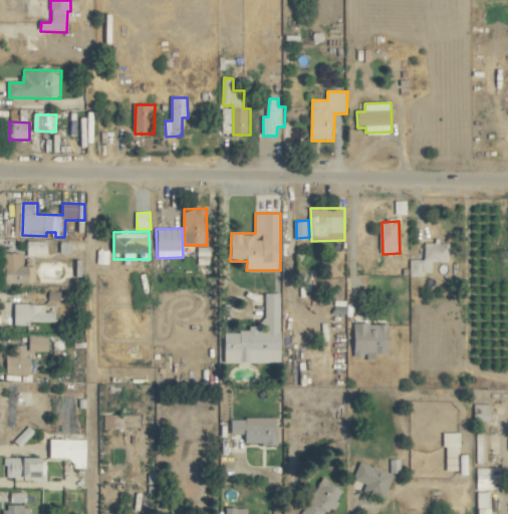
[(50,241),(29,241),(29,256),(50,256),(50,241)]
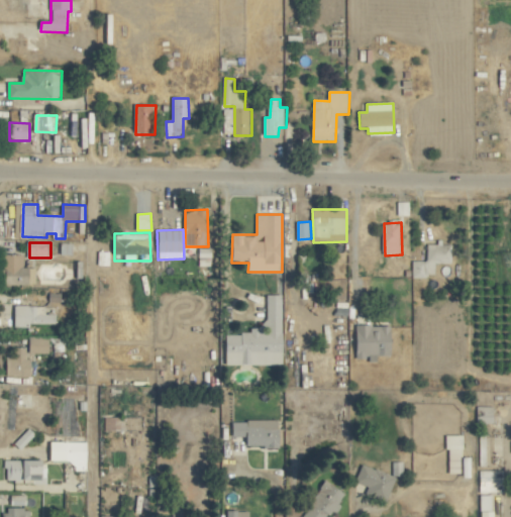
[(413,278),(428,278),(428,275),(437,275),(437,264),(452,264),(452,244),(428,244),(428,261),(414,261),(413,278)]
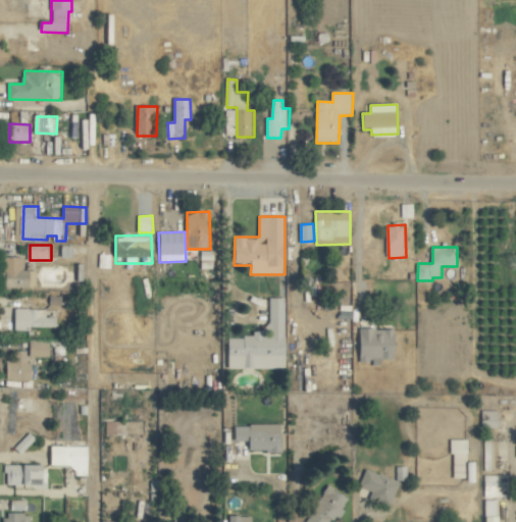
[(37,288),(38,270),(24,270),(26,257),(3,256),(2,286),(37,288)]
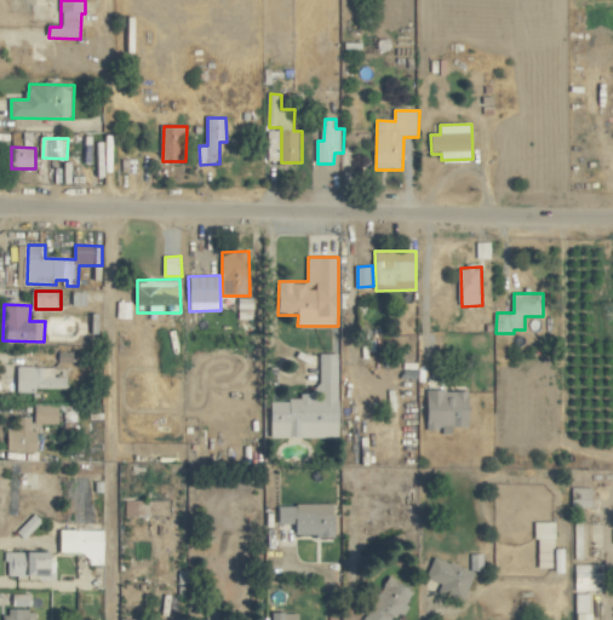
[(339,354),(322,354),(321,400),(311,400),(311,394),(301,394),(301,401),(270,400),(270,437),(339,438),(339,354)]
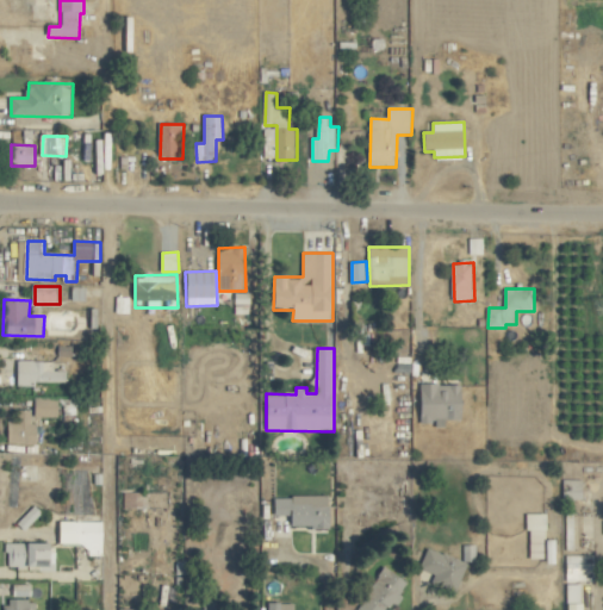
[(67,384),(67,371),(55,371),(55,361),(18,360),(17,383),(67,384)]
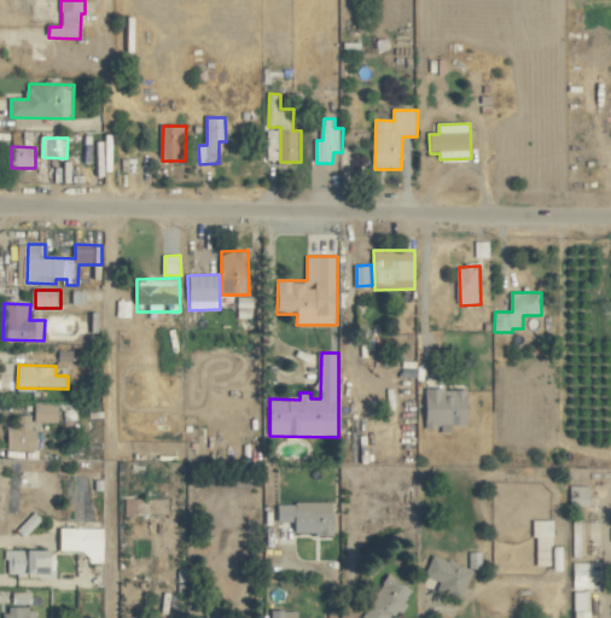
[(426,430),(453,430),(453,425),(470,425),(469,389),(425,390),(426,430)]
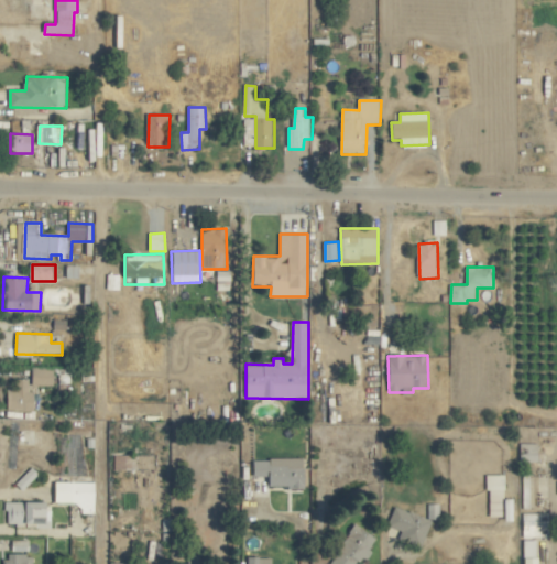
[(55,386),(56,367),(33,367),(33,386),(55,386)]
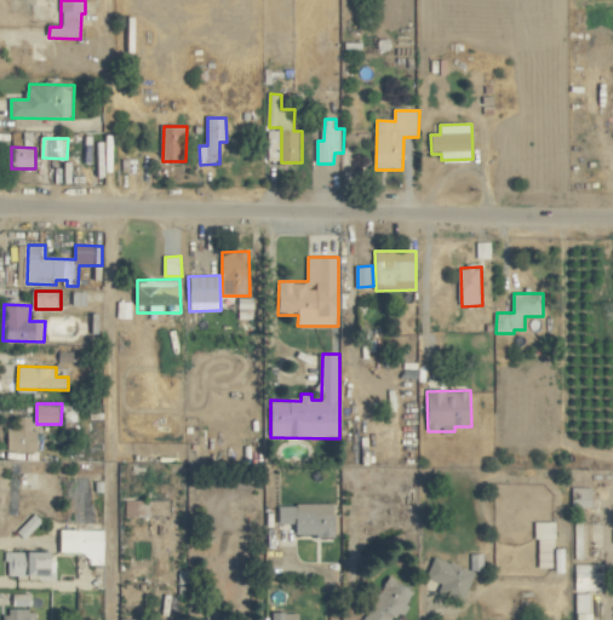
[(38,417),(19,415),(19,426),(11,426),(10,452),(38,452),(38,417)]
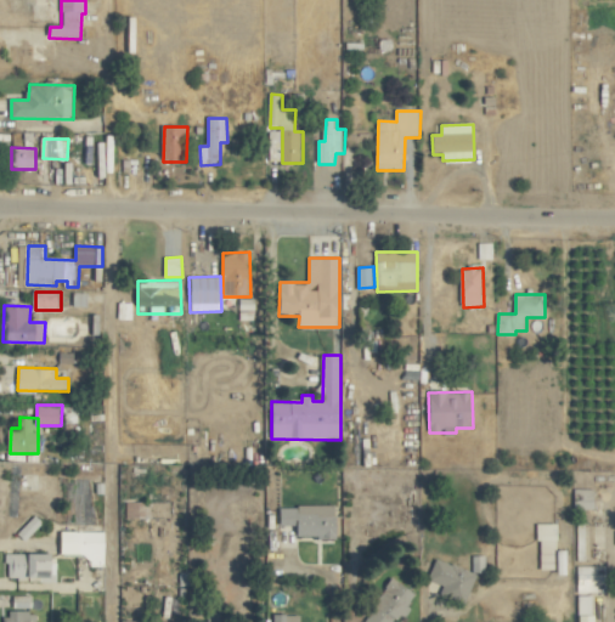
[(596,488),(575,490),(576,510),(596,510),(596,488)]
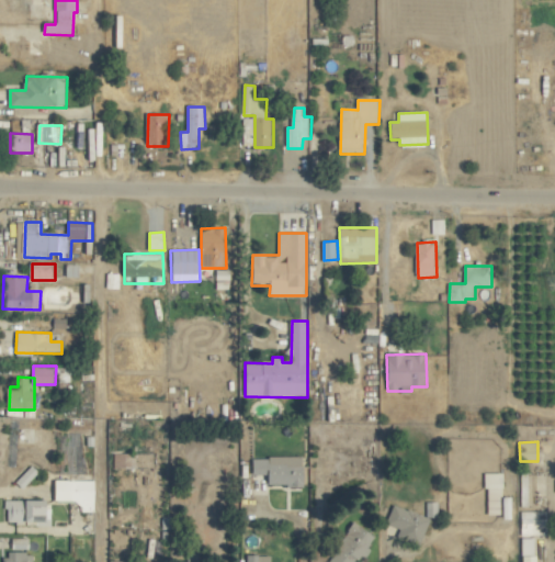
[(304,485),(303,457),(253,458),(253,474),(268,474),(269,486),(304,485)]
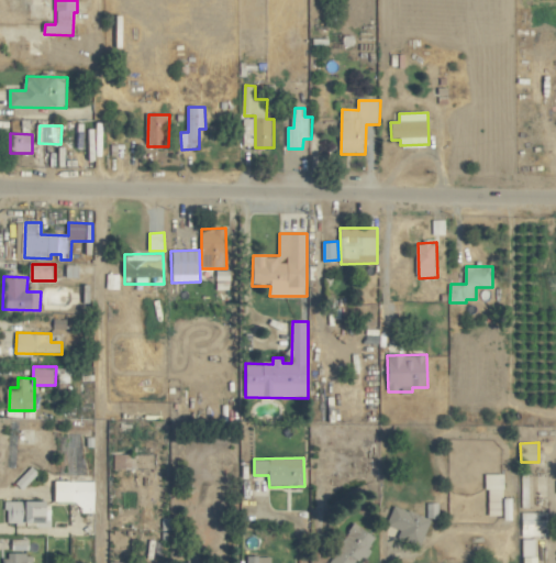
[(510,497),(503,497),(503,474),(488,474),(488,518),(510,517),(510,497)]
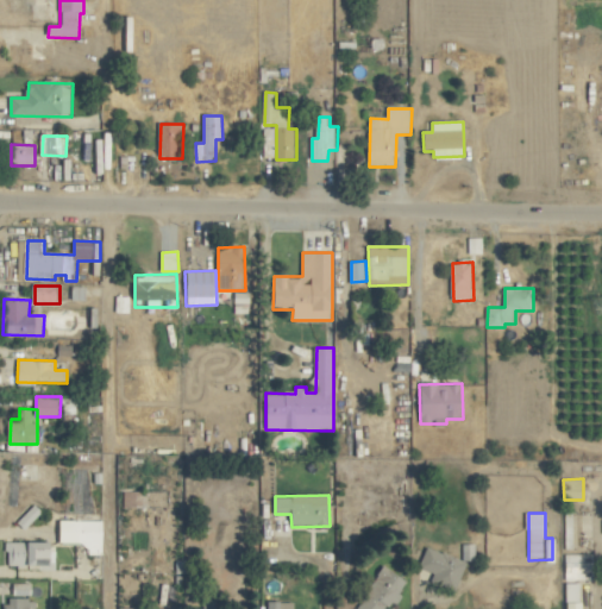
[(104,554),(102,520),(58,521),(58,546),(88,546),(88,554),(104,554)]
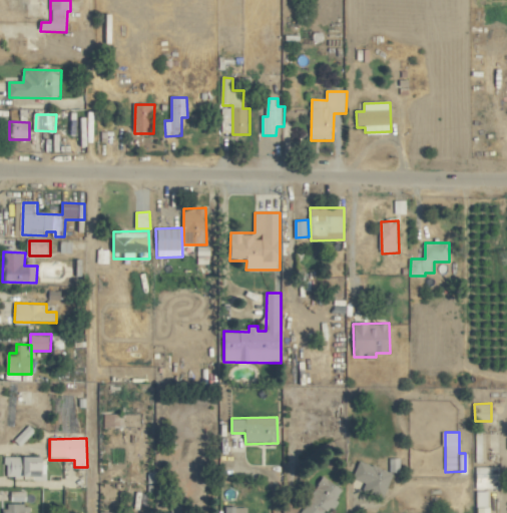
[(6,458),(7,477),(47,476),(47,456),(6,458)]
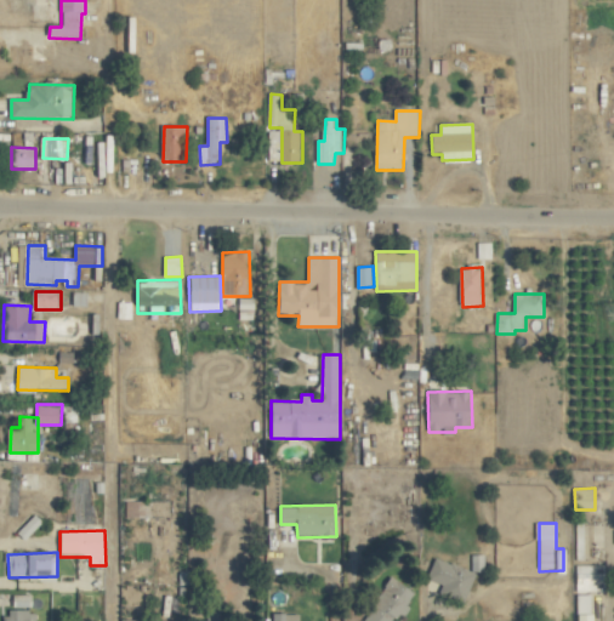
[(487,554),(475,554),(473,571),(487,573),(487,554)]
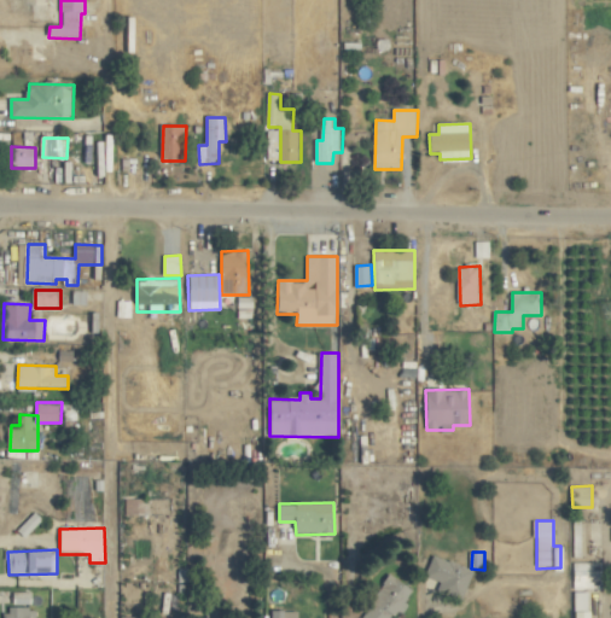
[(440,588),(464,598),(475,571),(435,555),(426,576),(442,582),(440,588)]
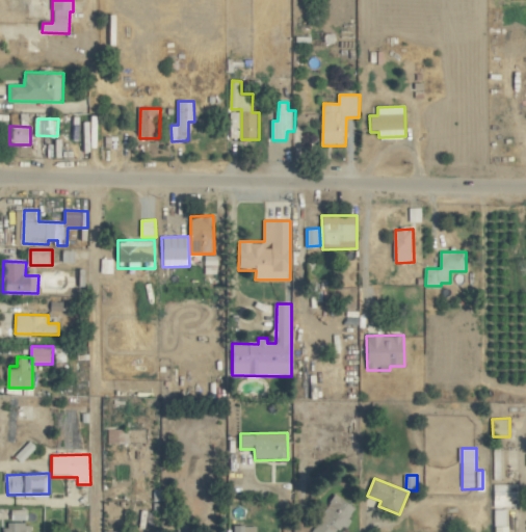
[(519,484),(495,484),(495,507),(520,507),(519,484)]
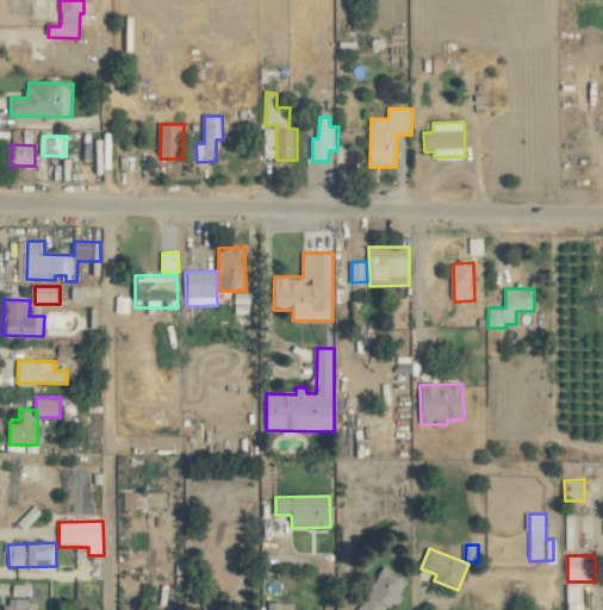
[(364,604),(374,609),(395,609),(409,580),(381,567),(364,604)]
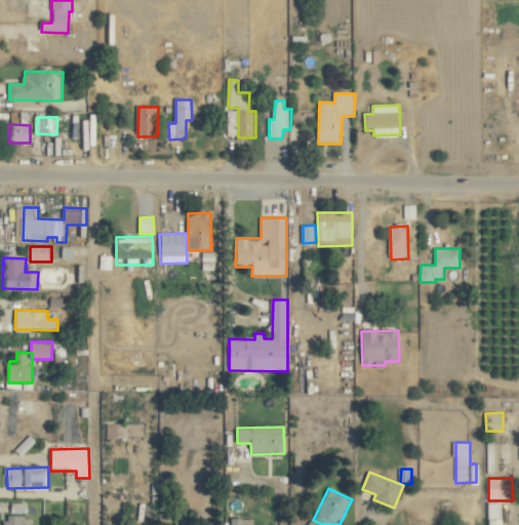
[(501,524),(502,502),(488,501),(487,524),(501,524)]
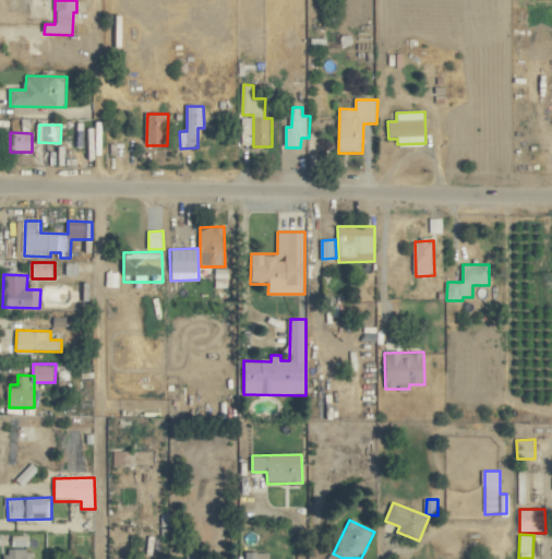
[(34,558),(34,549),(10,549),(10,558),(34,558)]
